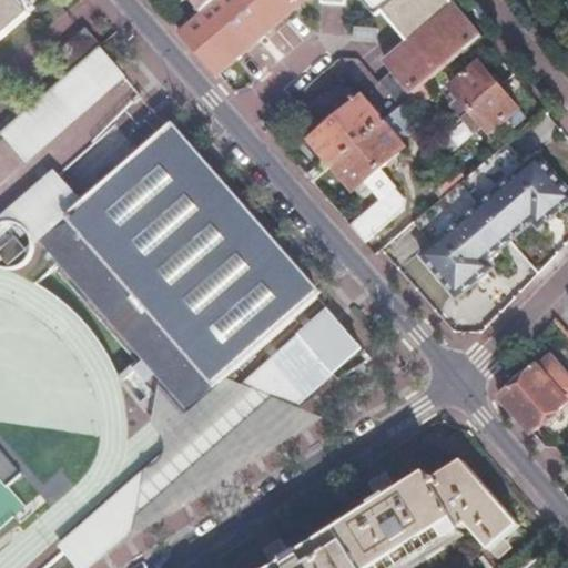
[(0,0),(0,37),(27,14),(13,0),(0,0)]
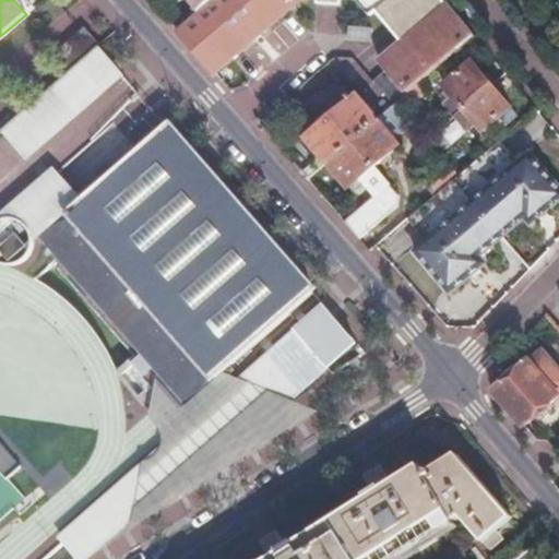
[(212,0),(177,31),(214,72),(299,0),(358,0),(370,14),(375,10),(403,43),(380,61),(388,70),(375,81),(394,105),(397,102),(475,35),(445,0),(212,0)]
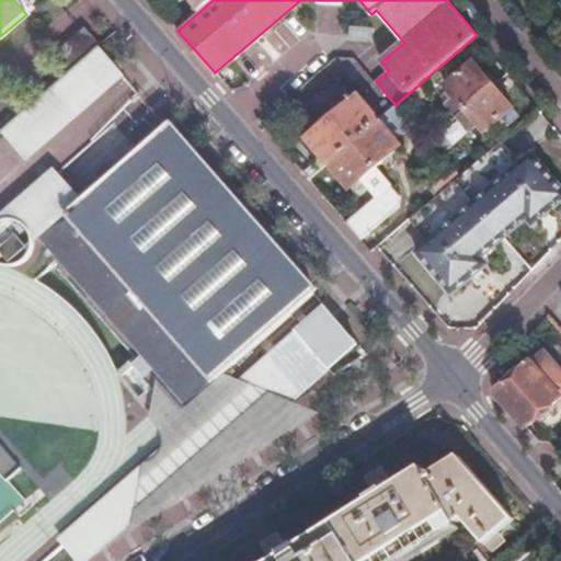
[(352,26),(352,39),(374,41),(375,27),(352,26)]
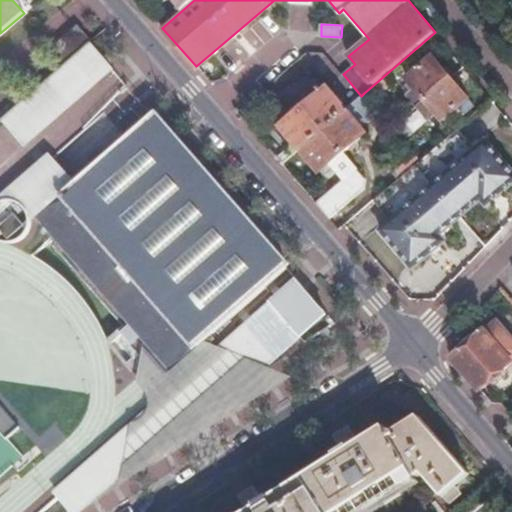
[(65,61),(86,43),(87,42),(73,26),(51,46),(65,61)]
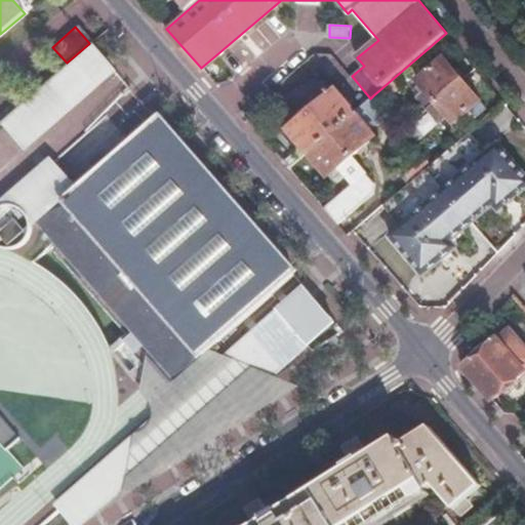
[(89,77),(105,63),(88,44),(67,63),(45,82),(68,108),(94,83),(89,77)]
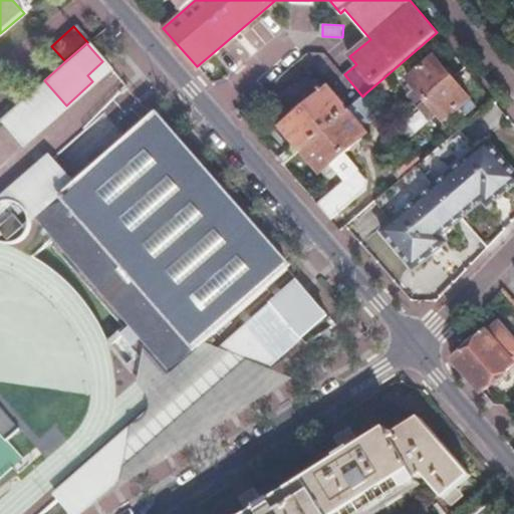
[(427,98),(452,76),(435,55),(409,77),(427,98)]
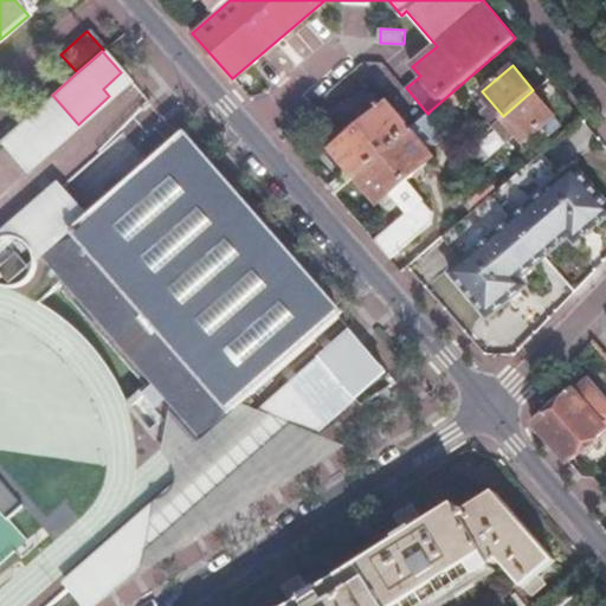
[(17,127),(0,140),(0,143),(27,175),(131,86),(121,72),(103,89),(109,96),(78,124),(52,95),(17,127)]
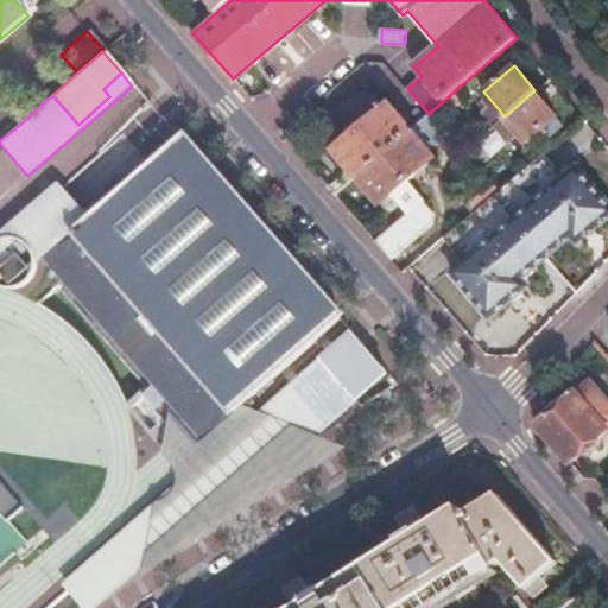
[(505,116),(496,124),(506,135),(514,127),(525,140),(556,114),(534,90),(505,116)]
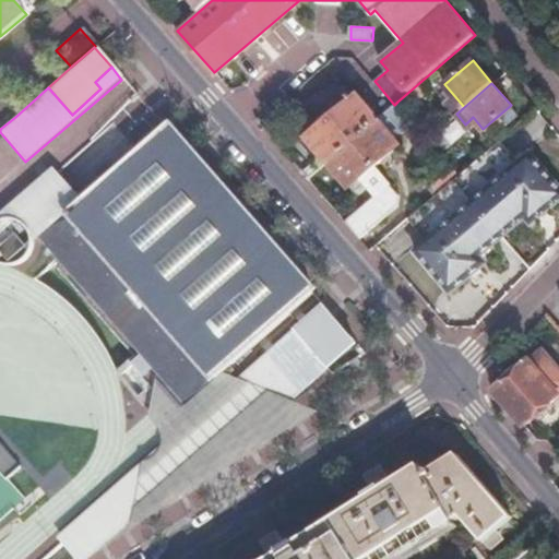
[(309,138),(329,162),(353,141),(378,119),(358,95),(351,102),(337,86),(316,105),(330,120),(309,138)]
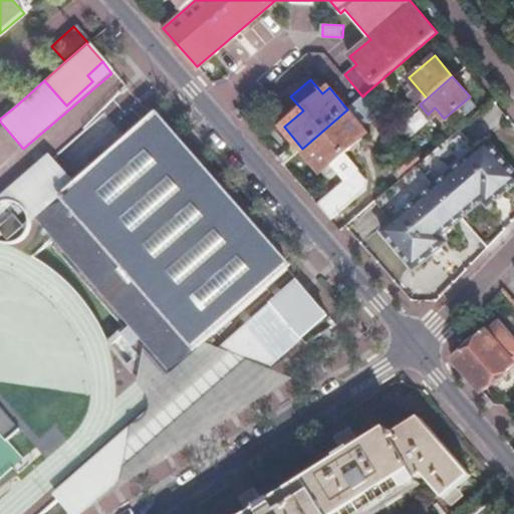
[(347,109),(324,130),(344,153),(367,133),(347,109)]
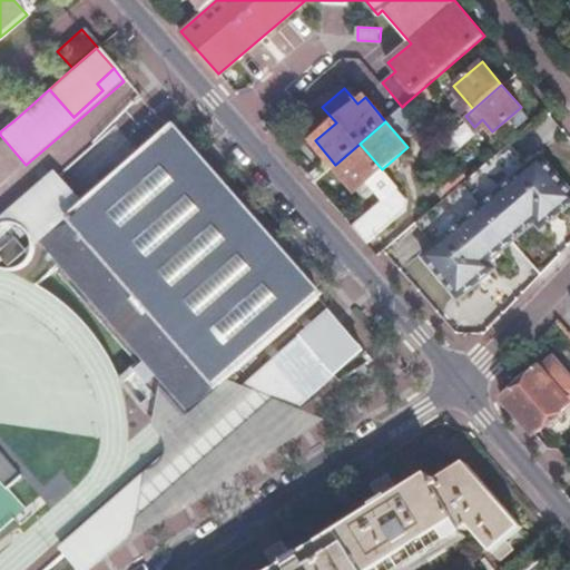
[(36,238),(40,243),(167,387),(188,412),(218,386),(229,377),(320,297),(172,127),(85,202),(70,214),(68,210),(36,238)]
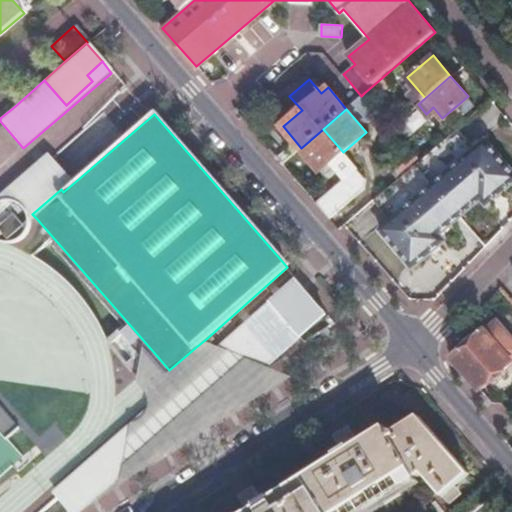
[(323,129),(301,148),(321,171),(328,166),(341,182),(316,203),(330,218),(366,187),(365,178),(343,152),(323,129)]
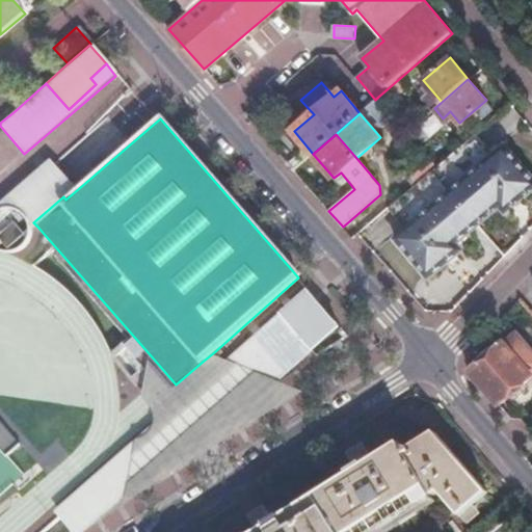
[(449,189),(477,222),(501,202),(505,207),(531,183),(531,174),(506,142),(489,156),(472,135),(436,165),(432,169),(449,189)]
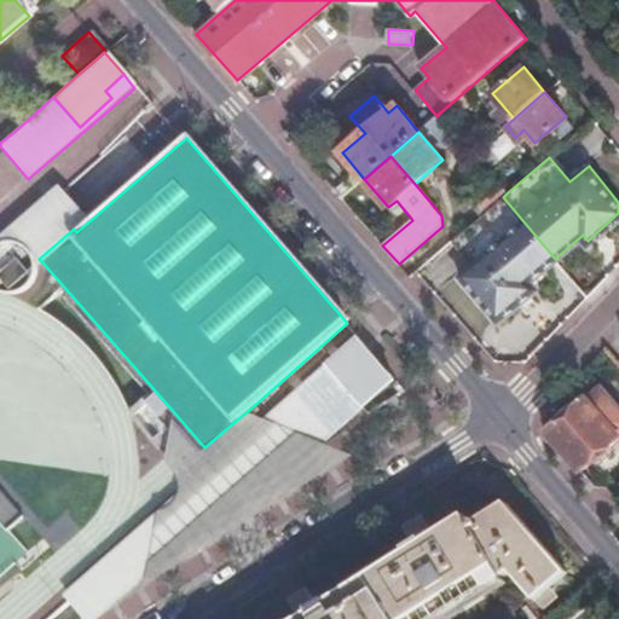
[(469,202),(481,215),(503,197),(508,192),(497,178),(469,202)]
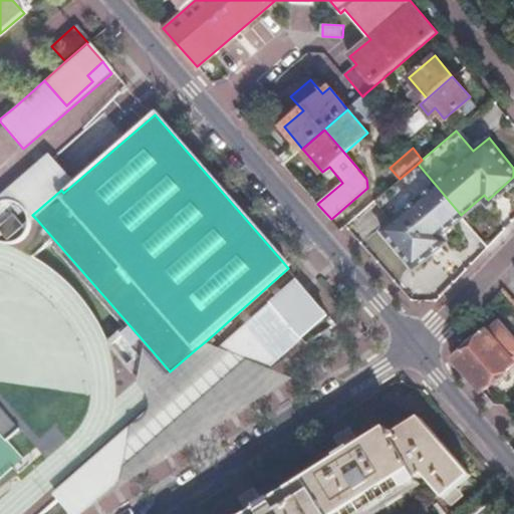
[(34,223),(36,219),(32,215),(61,190),(63,193),(76,182),(50,153),(0,197),(0,202),(0,203),(4,201),(26,226),(34,223)]
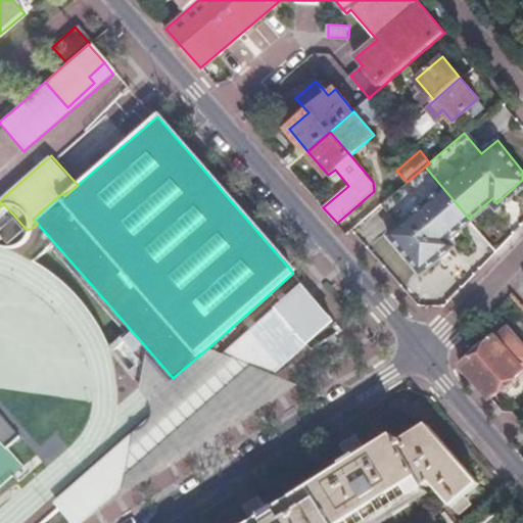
[(407,182),(384,201),(400,221),(389,230),(422,268),(454,240),(449,235),(469,219),(441,186),(425,167),(407,182)]
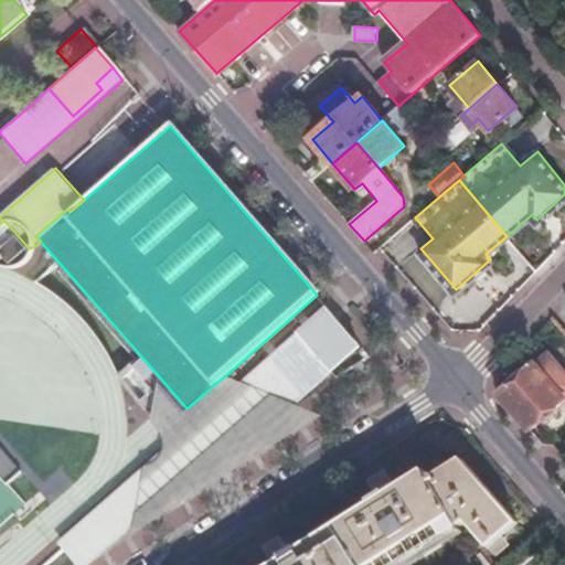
[(36,249),(38,245),(29,248),(4,221),(0,223),(0,222),(0,263),(3,265),(7,266),(11,267),(16,267),(19,266),(23,265),(27,263),(30,259),(33,257),(34,253),(36,249)]
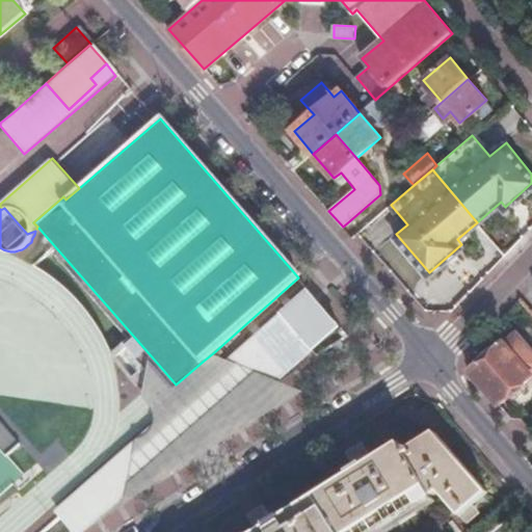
[(159,417),(56,510),(76,531),(83,531),(142,477),(148,476),(152,475),(156,475),(160,472),(162,470),(163,466),(164,462),(163,458),(175,472),(306,390),(278,377),(342,324),(310,288),(230,358),(214,352),(204,361),(176,384),(156,362),(133,380),(159,417)]
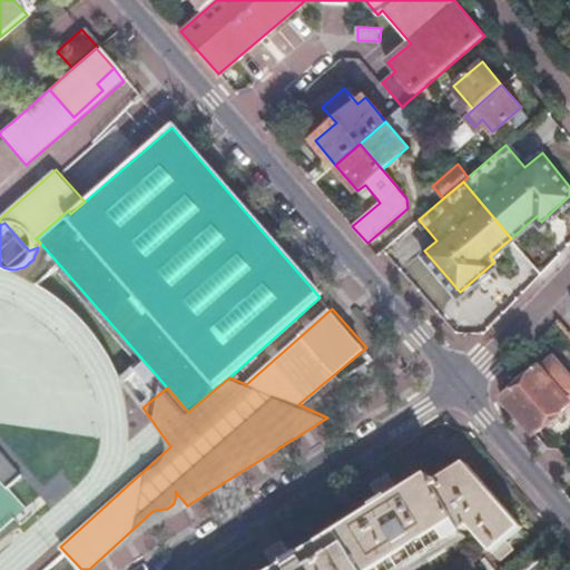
[(569,371),(554,354),(504,399),(527,423),(537,435),(569,405),(569,371)]
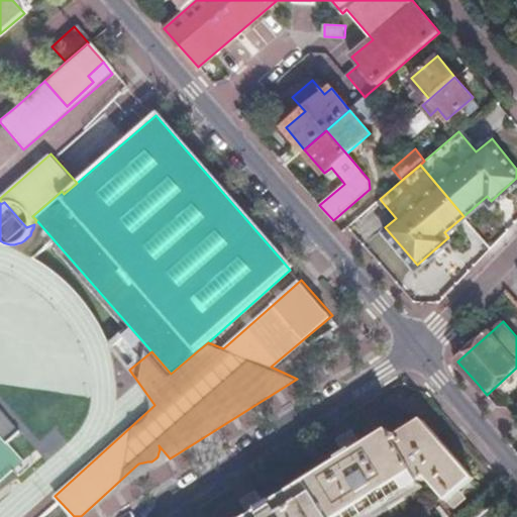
[(105,345),(109,350),(121,339),(117,334),(105,345)]
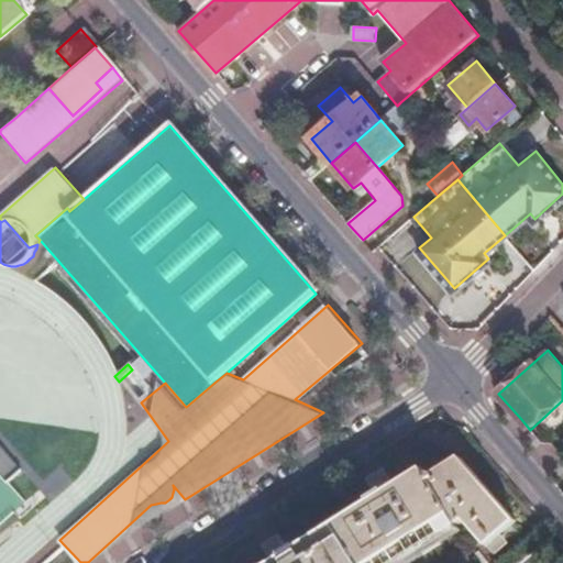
[(0,472),(8,482),(22,471),(0,445),(0,472)]
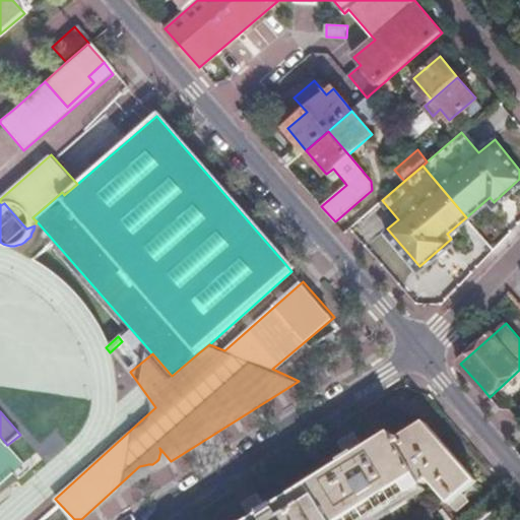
[(254,519),(369,519),(431,481),(451,505),(477,481),(427,424),(399,440),(394,432),(254,519)]
